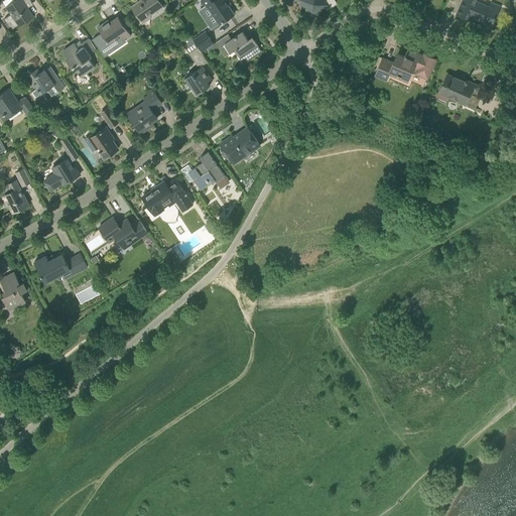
[(14,0),(16,2),(7,8),(11,14),(4,19),(7,22),(10,27),(12,29),(32,15),(26,5),(31,1),(30,0),(14,0)]
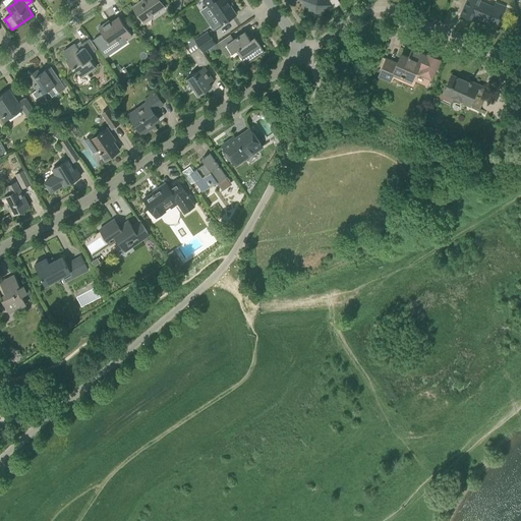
[(165,7),(160,0),(141,0),(133,6),(142,19),(150,14),(151,16),(165,7)]
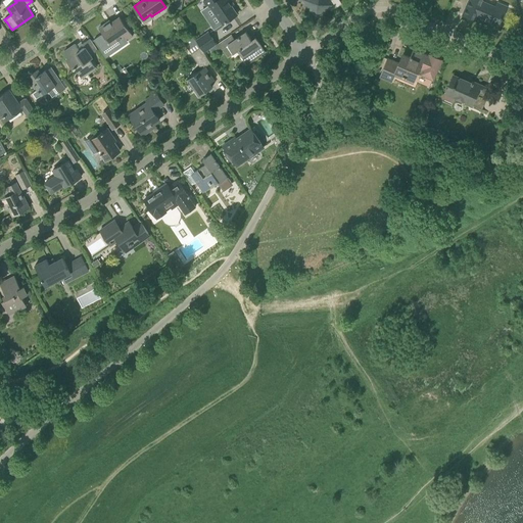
[(182,9),(183,2),(175,0),(173,8),(182,9)]
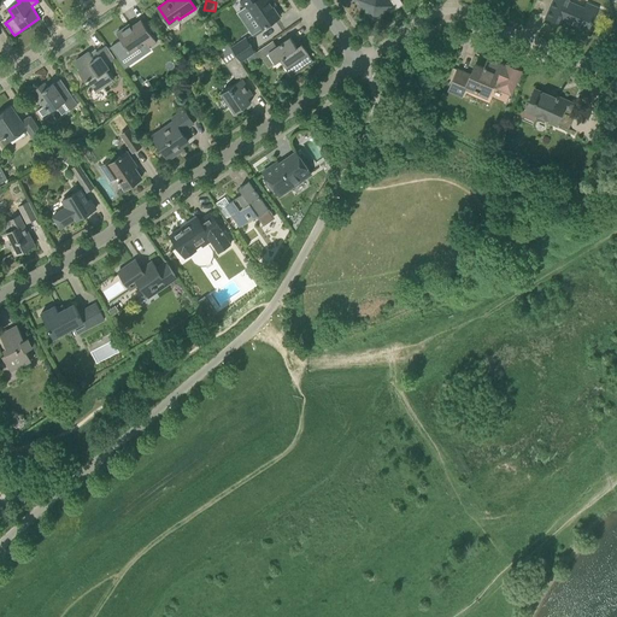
[(263,28),(280,17),(272,6),(275,5),(271,0),(242,0),(241,1),(246,9),(247,7),(262,28),(263,28)]
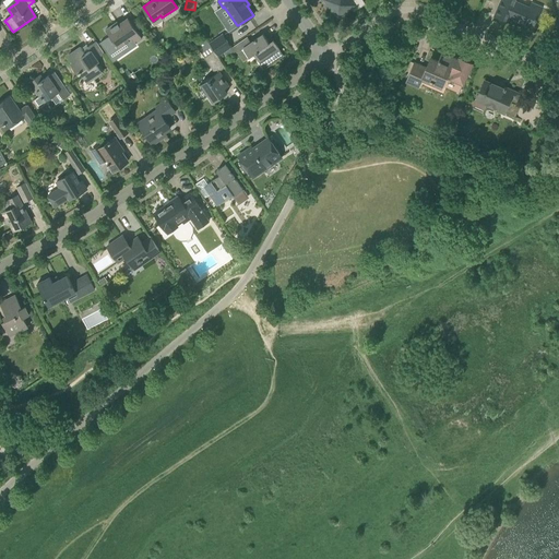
[(323,0),(337,20),(352,9),(354,12),(366,3),(363,0),(323,0)]
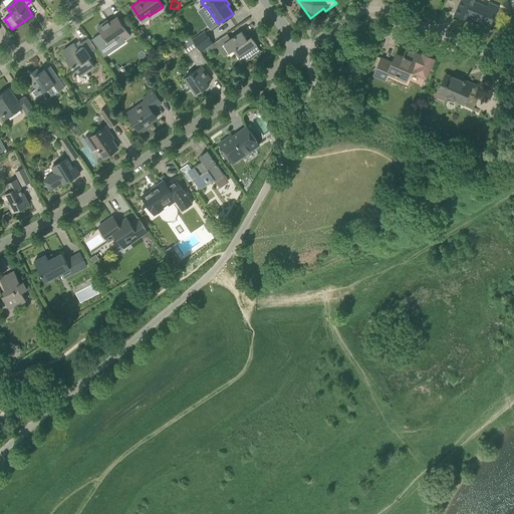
[(461,0),(455,14),(468,20),(470,16),(490,25),(498,6),(489,3),(485,11),(471,5),(473,0),(461,0)]
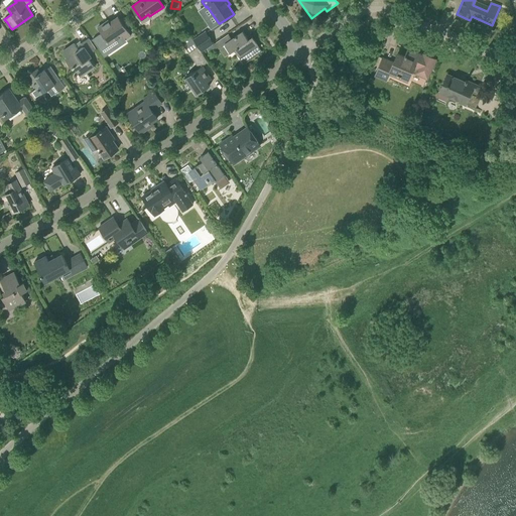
[(131,35),(118,16),(107,24),(105,22),(98,27),(109,44),(113,50),(127,41),(125,39),(131,35)]
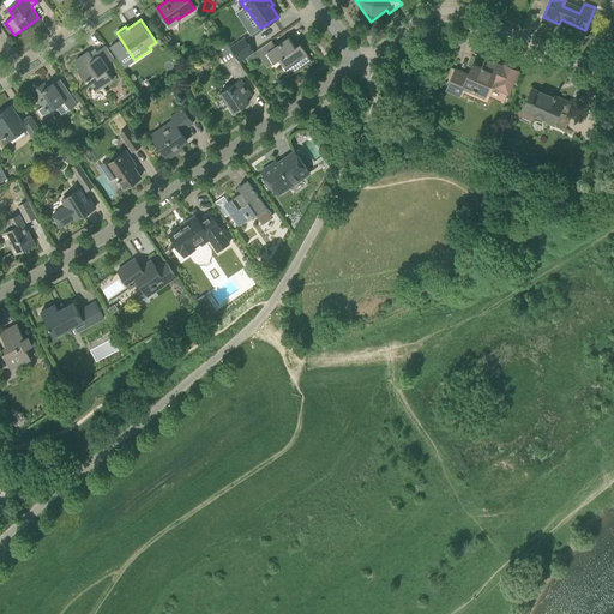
[(229,48),(235,55),(240,62),(246,58),(253,53),(254,52),(245,36),(229,48)]
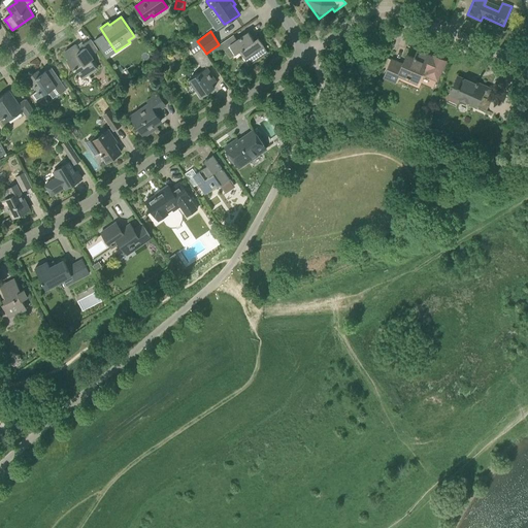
[(256,52),(261,58),(268,53),(258,37),(254,40),(249,32),(237,39),(234,35),(221,43),(225,48),(230,45),(235,54),(239,51),(244,59),(256,52)]
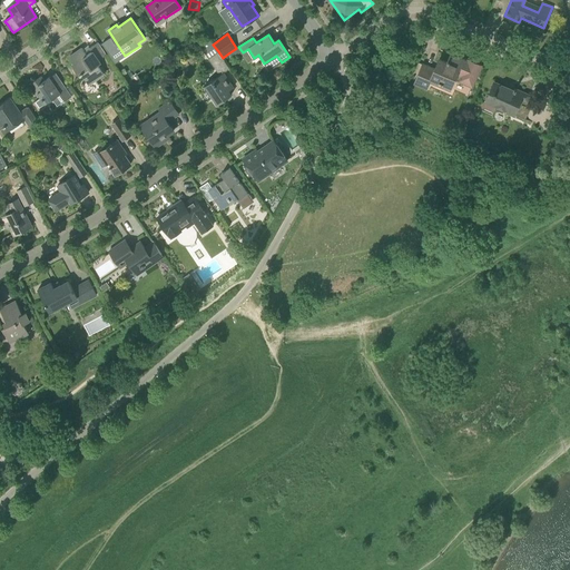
[(207,36),(197,43),(208,59),(218,51),(213,45),(207,36)]
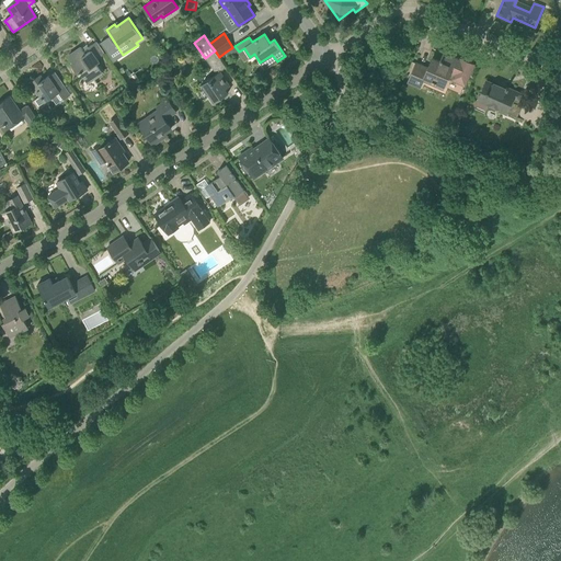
[(105,54),(96,42),(89,47),(91,50),(86,54),(81,47),(69,56),(73,63),(71,64),(79,76),(81,75),(88,83),(103,72),(96,64),(100,63),(98,59),(105,54)]
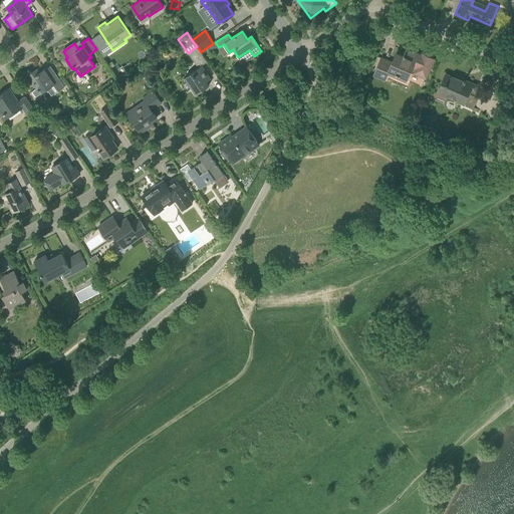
[(212,44),(206,48),(209,52),(215,48),(212,44)]
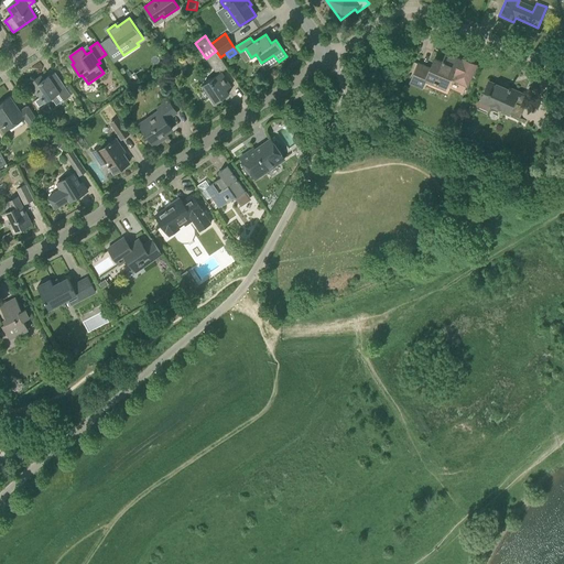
[(220,57),(216,51),(206,58),(210,64),(220,57)]
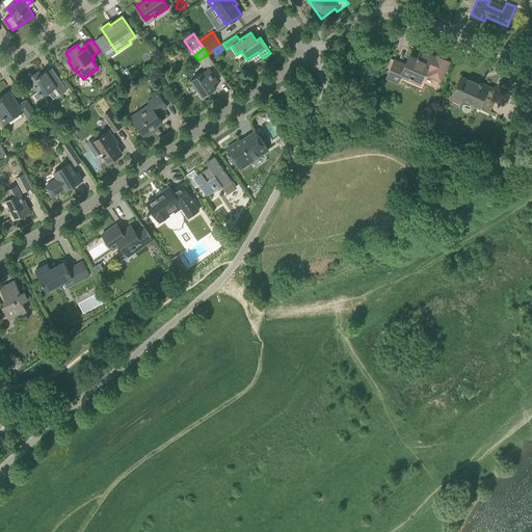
[(441,81),(449,61),(436,56),(436,57),(421,51),(418,58),(409,55),(405,64),(395,60),(387,78),(398,83),(401,75),(420,83),(424,74),(441,81)]
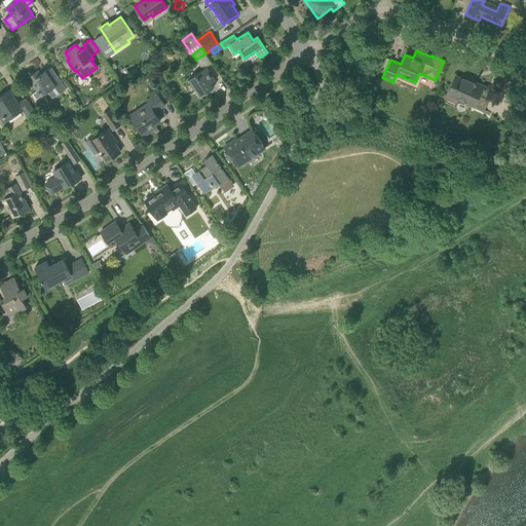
[(216,80),(207,67),(203,70),(189,79),(200,97),(214,87),(211,83),(216,80)]
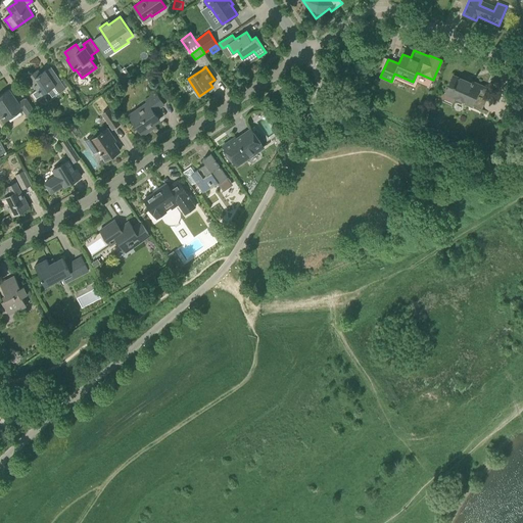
[(65,88),(61,82),(57,76),(51,79),(46,70),(41,74),(38,69),(27,78),(33,88),(35,86),(42,95),(44,94),(48,91),(50,90),(55,86),(60,93),(66,89),(65,88)]
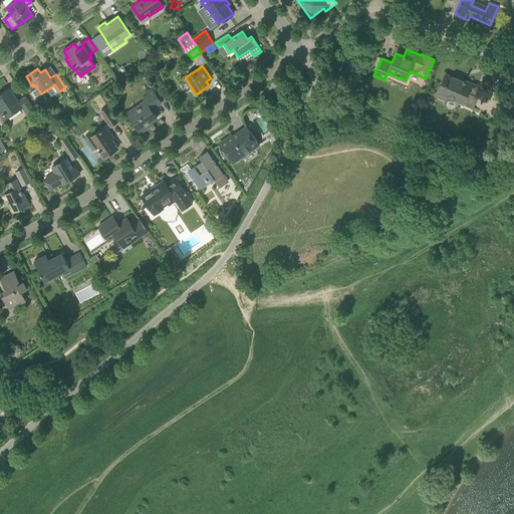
[(475,92),(478,85),(464,79),(463,82),(445,74),(436,95),(446,99),(447,96),(464,103),(470,89),(475,92)]
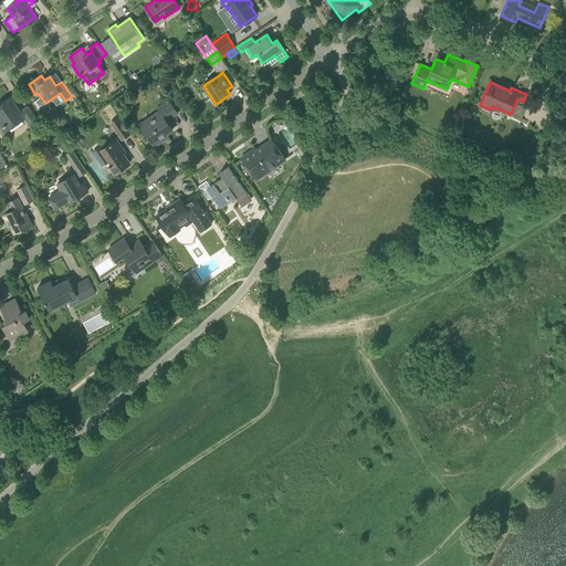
[(0,114),(0,115),(0,126),(4,133),(24,118),(31,128),(40,123),(29,106),(21,112),(10,96),(0,103),(0,114)]
